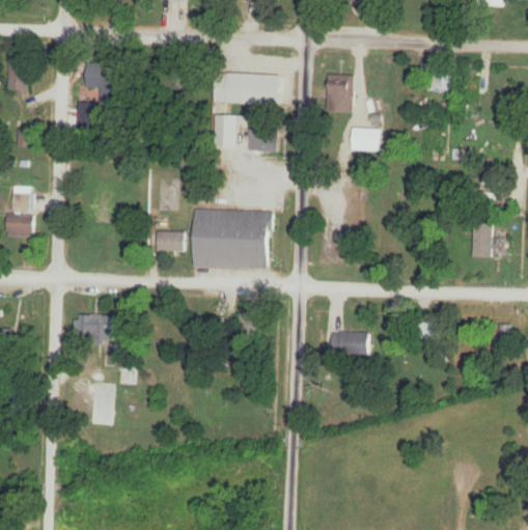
[(8,93),(28,93),(28,59),(8,59),(8,93)]
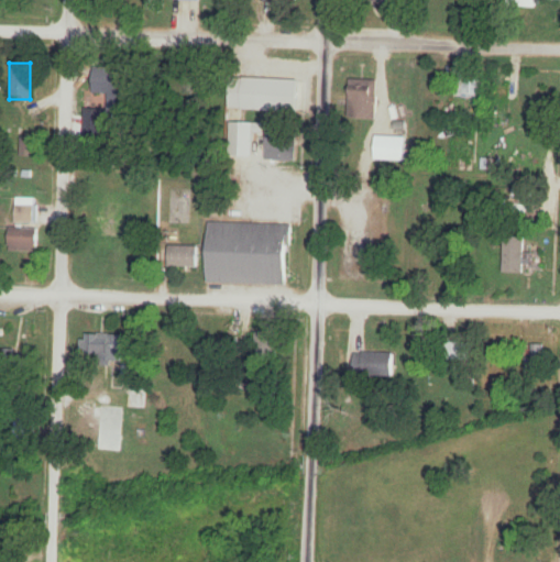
[(281,67),(265,67),(265,98),(297,98),(297,75),(281,75),(281,67)]
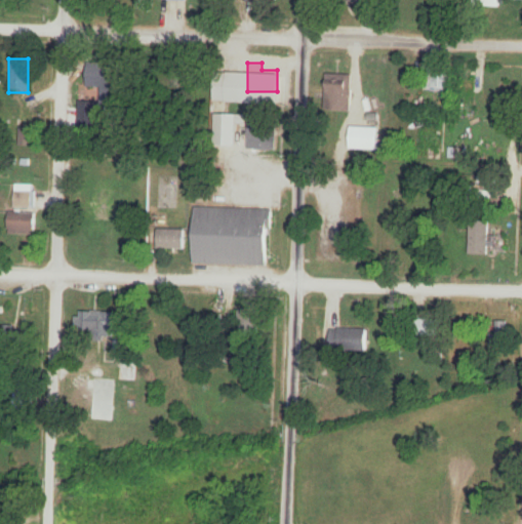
[(85,86),(98,87),(98,103),(115,104),(116,65),(86,64),(85,86)]
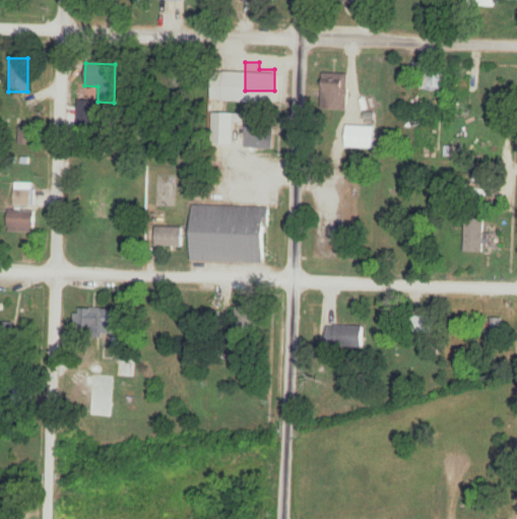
[(417,64),(417,90),(443,90),(443,64),(417,64)]
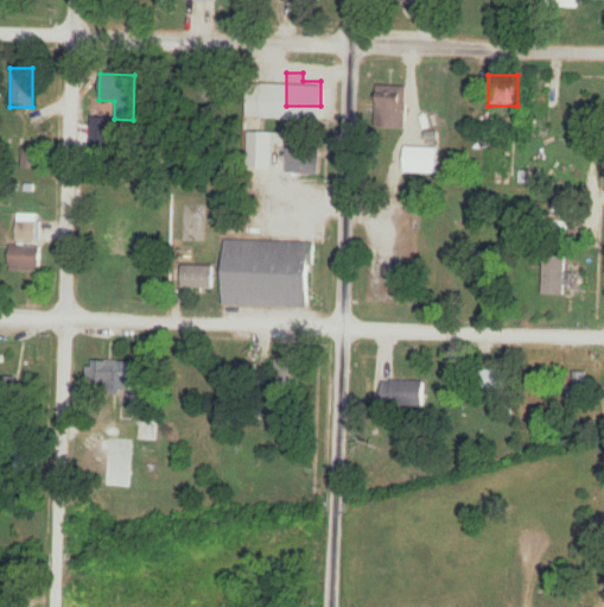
[(404,86),(374,86),(374,127),(404,127),(404,86)]
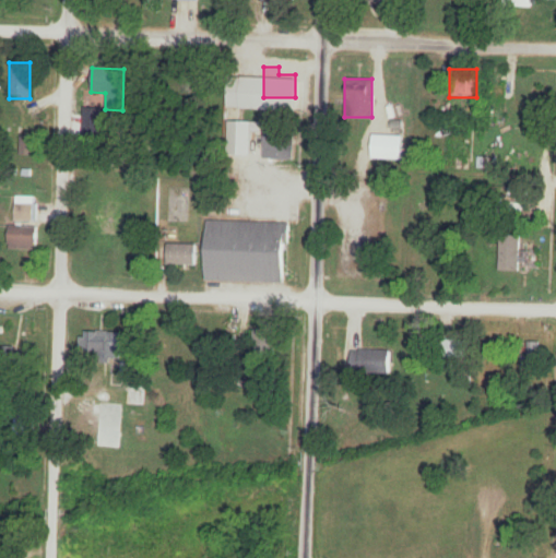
[(260,158),(293,158),(293,131),(260,131),(260,158)]
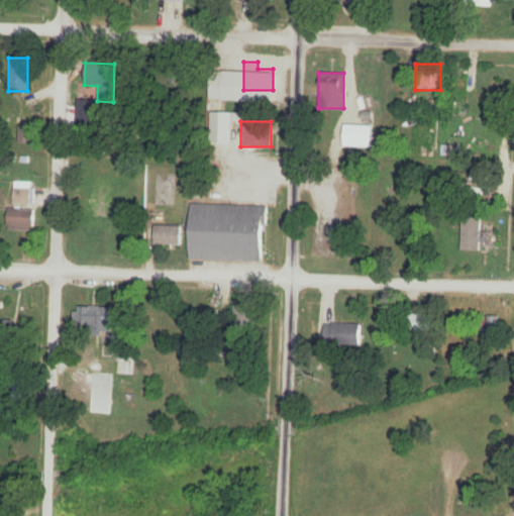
[(26,142),(25,124),(16,125),(17,142),(26,142)]
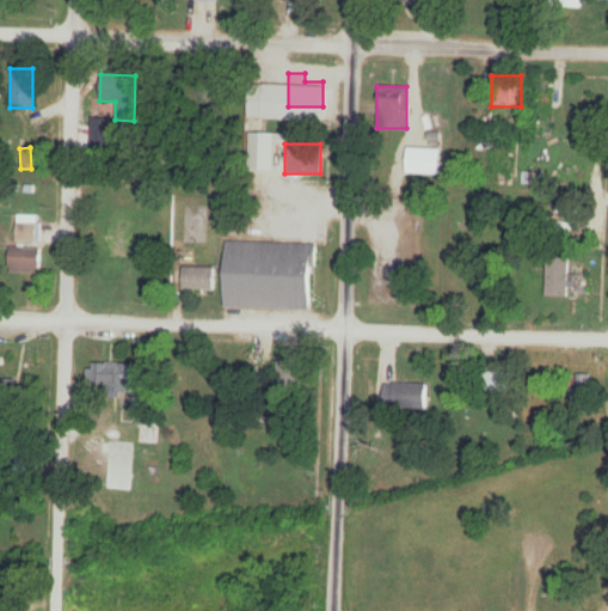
[(36,221),(16,221),(16,242),(36,242),(36,221)]
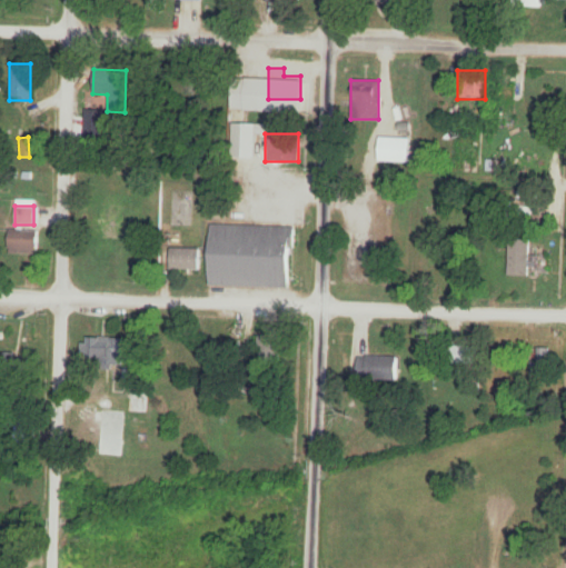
[(206,286),(289,288),(290,227),(208,225),(206,286)]
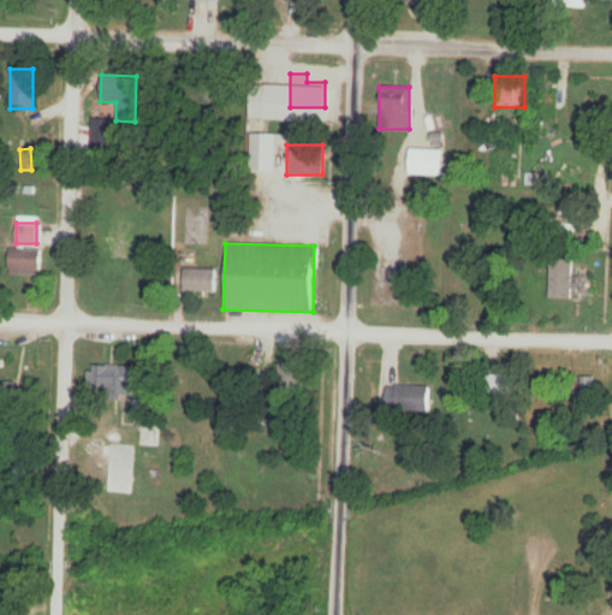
[(6,273),(39,273),(39,249),(6,249),(6,273)]
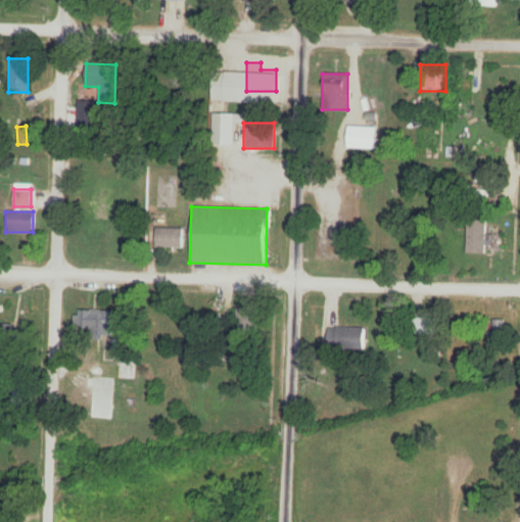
[(484,253),(484,220),(465,220),(465,253),(484,253)]
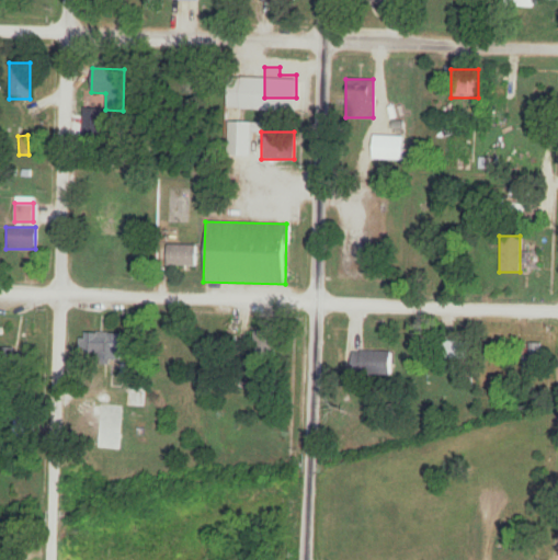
[(195,244),(166,244),(166,266),(195,266),(195,244)]
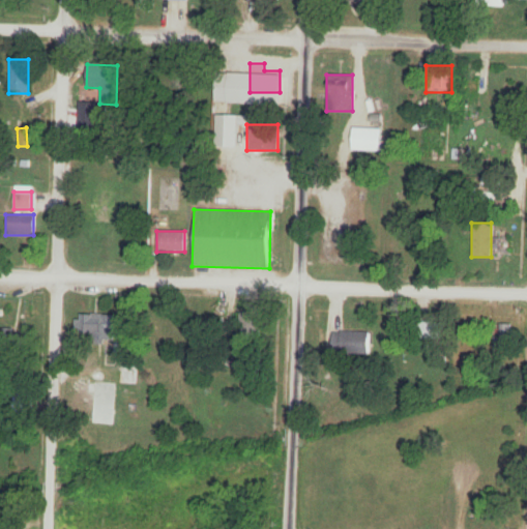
[(258,340),(258,312),(236,312),(236,340),(258,340)]
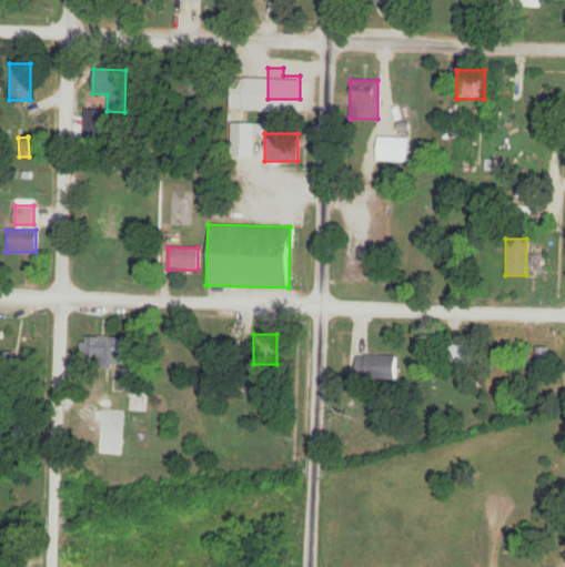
[(121,336),(79,336),(79,364),(121,364),(121,336)]
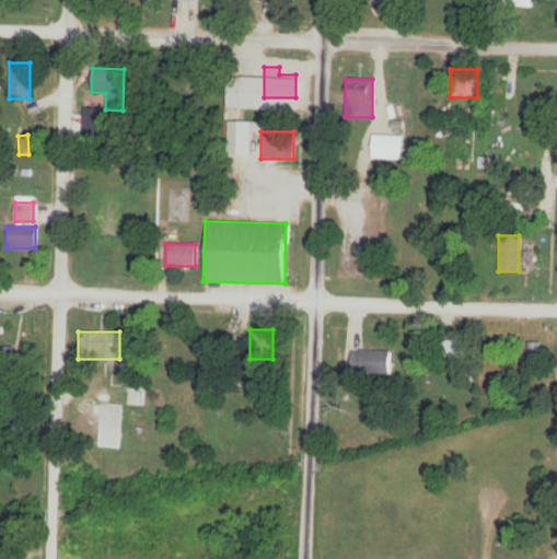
[(520,369),(541,370),(542,342),(521,342),(520,369)]
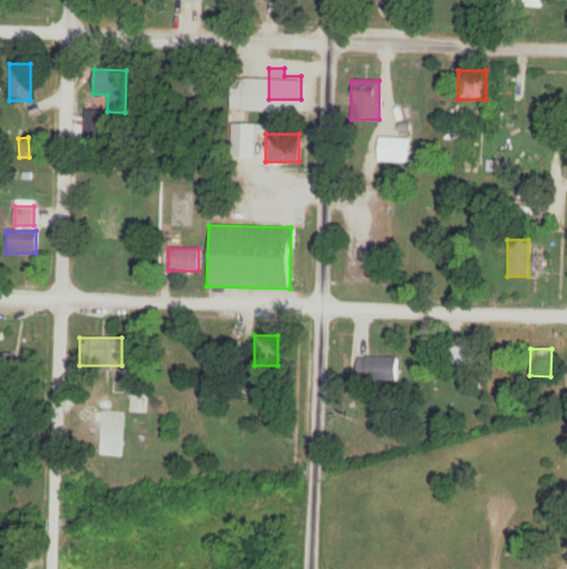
[(23,355),(0,355),(0,375),(23,375),(23,355)]
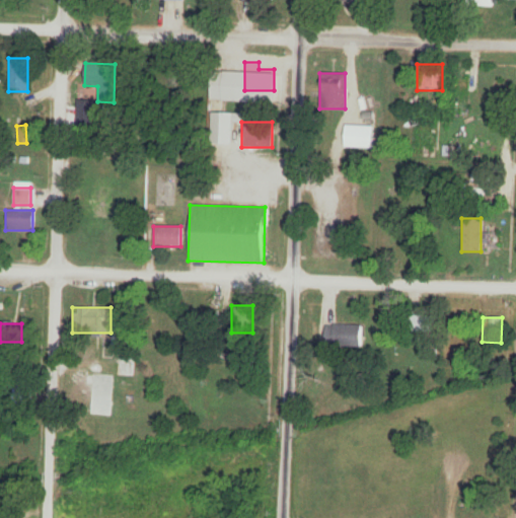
[(361,324),(323,324),(323,347),(361,347),(361,324)]
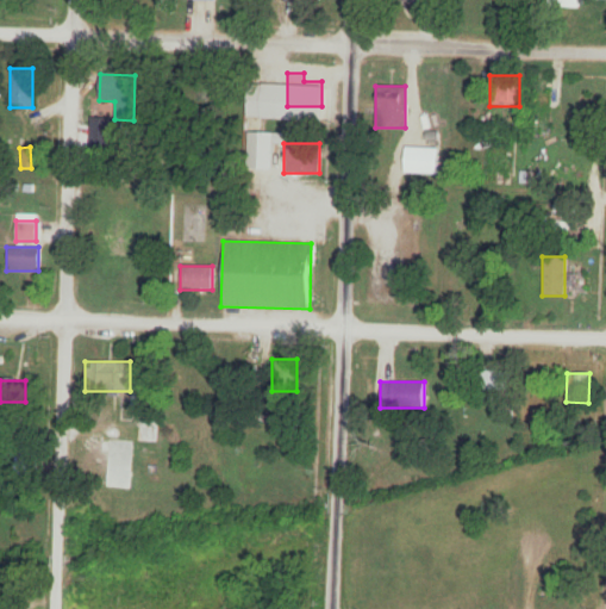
[(162,452),(162,430),(135,430),(135,452),(162,452)]
